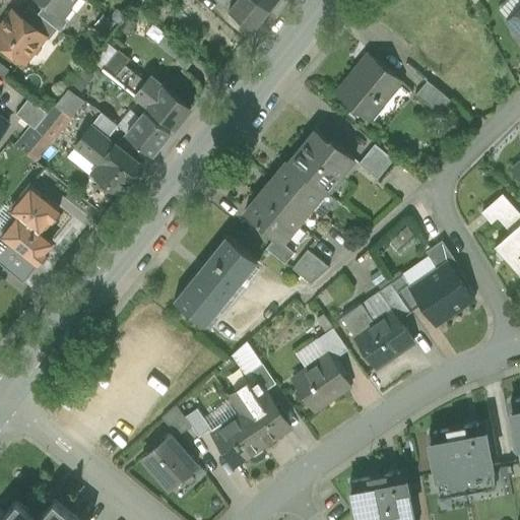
[(73,0),(40,0),(45,4),(57,13),(58,12),(65,4),(68,7),(73,0)]
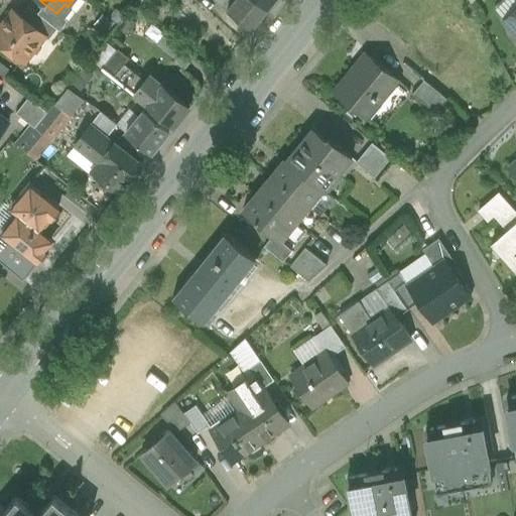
[(266,9),(255,0),(234,0),(227,9),(251,28),(266,9)]
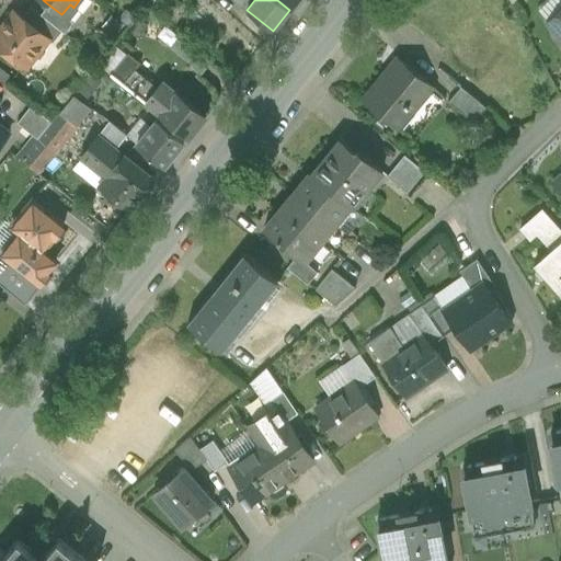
[(277,0),(289,10),(290,10),(298,0),(277,0)]
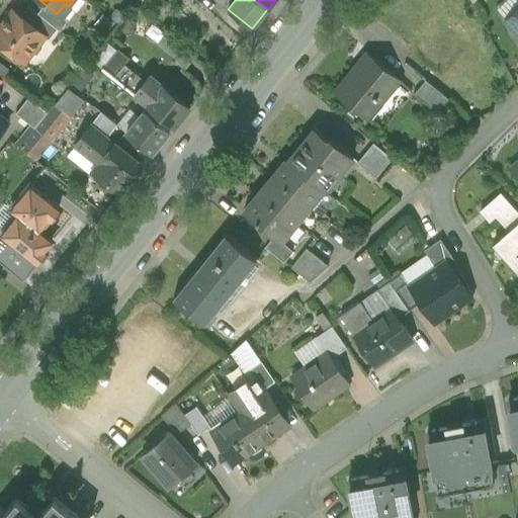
[(57,13),(45,4),(37,13),(57,28),(60,30),(68,20),(58,12),(57,13)]
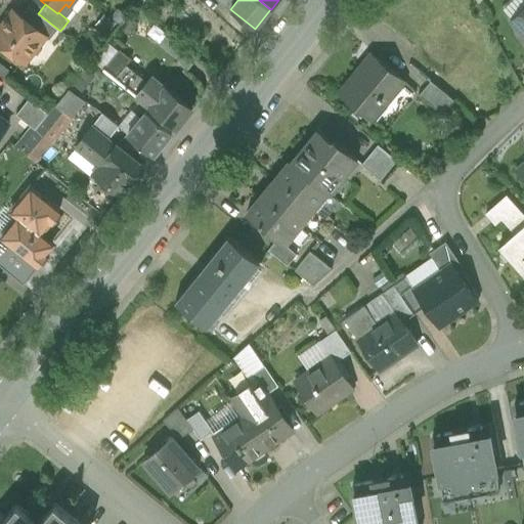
[(38,13),(28,6),(20,16),(46,36),(45,37),(49,40),(57,29),(38,13)]
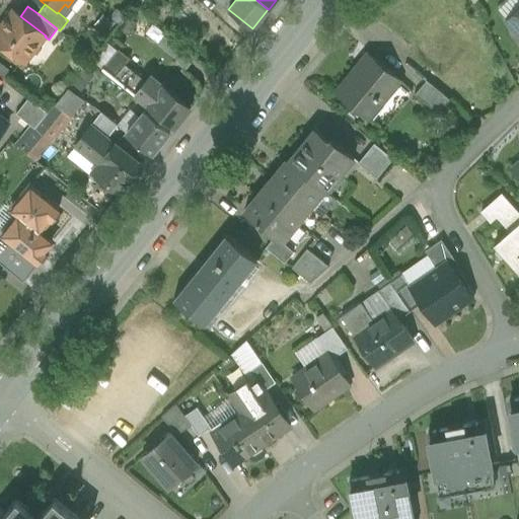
[(518,8),(507,20),(516,30),(515,35),(518,40),(518,8)]
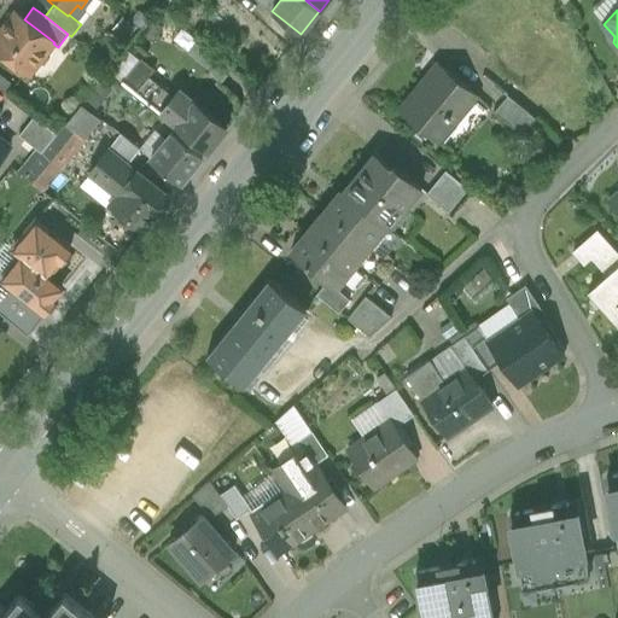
[(24,19),(16,12),(0,31),(0,52),(28,75),(53,44),(54,42),(24,19)]
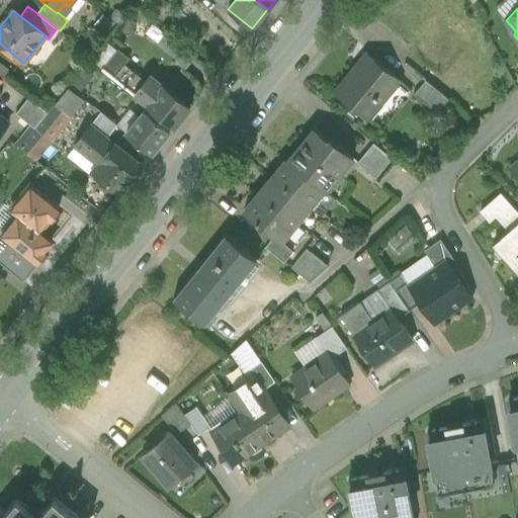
[(97,14),(96,26),(111,27),(112,14),(97,14)]
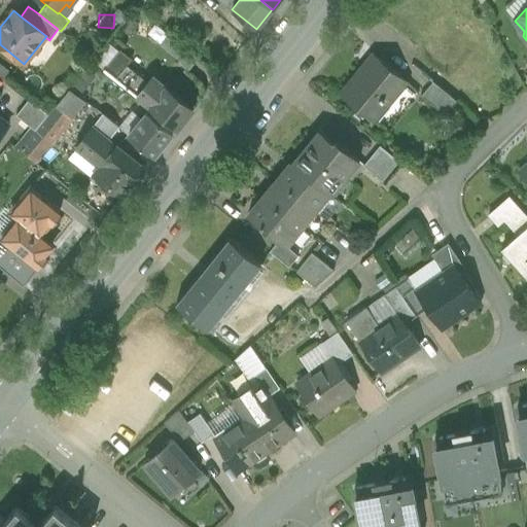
[(408,80),(378,56),(366,70),(363,67),(342,94),(374,120),(376,118),(372,116),(384,102),(387,105),(408,80)]
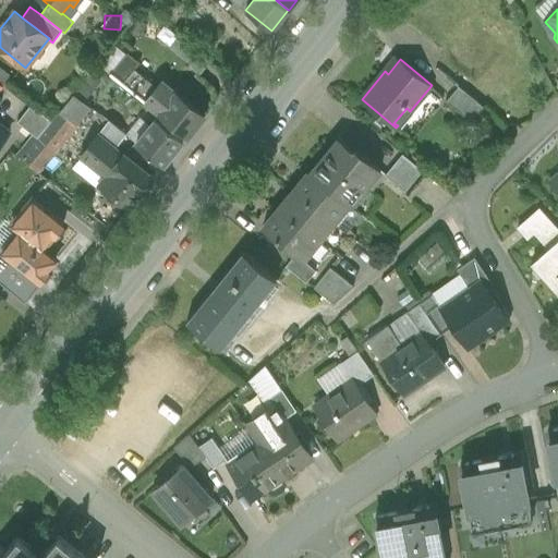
[(135,69),(126,61),(113,77),(122,84),(132,72),(133,72),(135,69)]
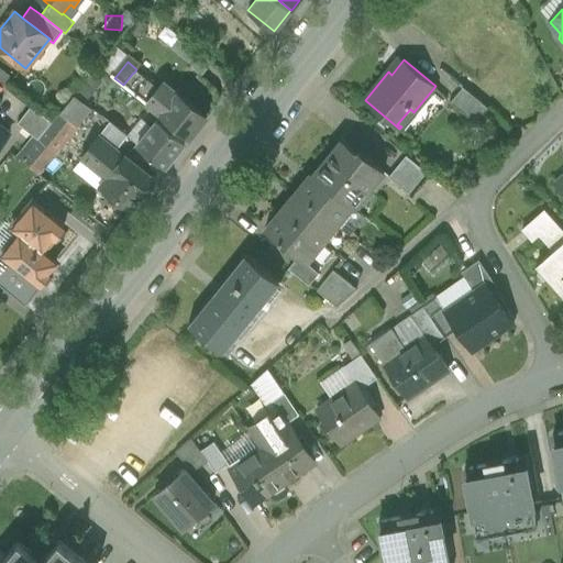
[(134,73),(133,73),(123,85),(146,103),(156,90),(134,73)]
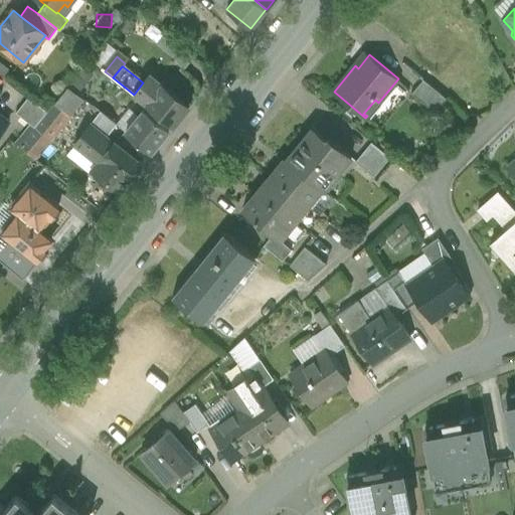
[(161,89),(147,77),(143,82),(134,95),(173,126),(188,107),(163,87),(161,89)]
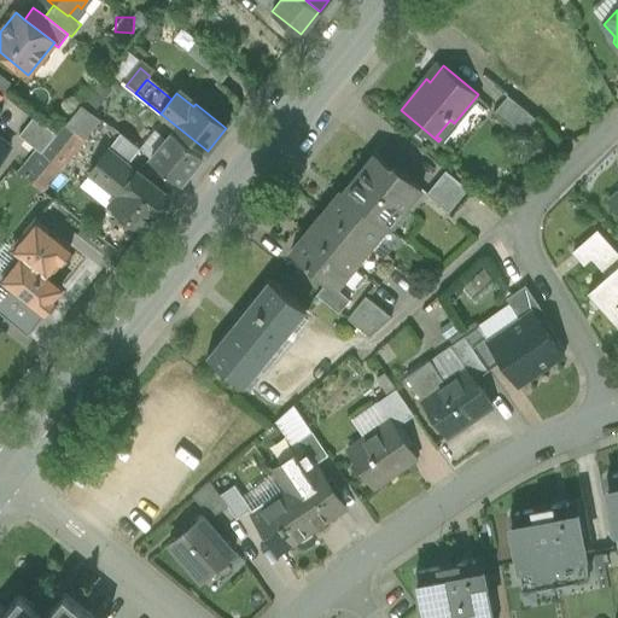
[(513,99),(507,95),(495,111),(523,134),(536,118),(513,99)]
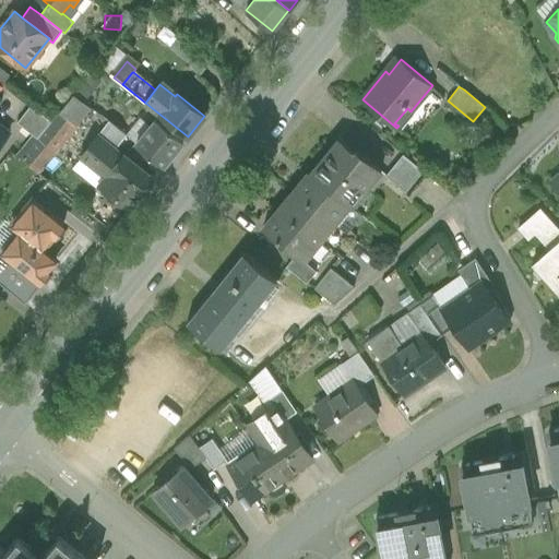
[(37,139),(21,158),(37,173),(91,107),(73,94),(51,121),(37,139)]
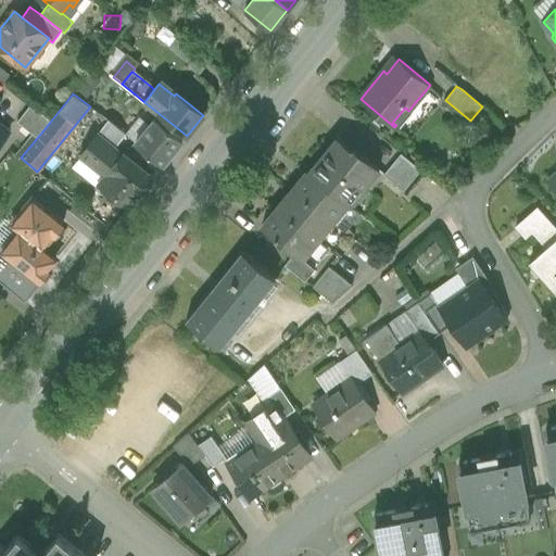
[(135,118),(112,101),(101,115),(123,134),(130,124),(135,118)]
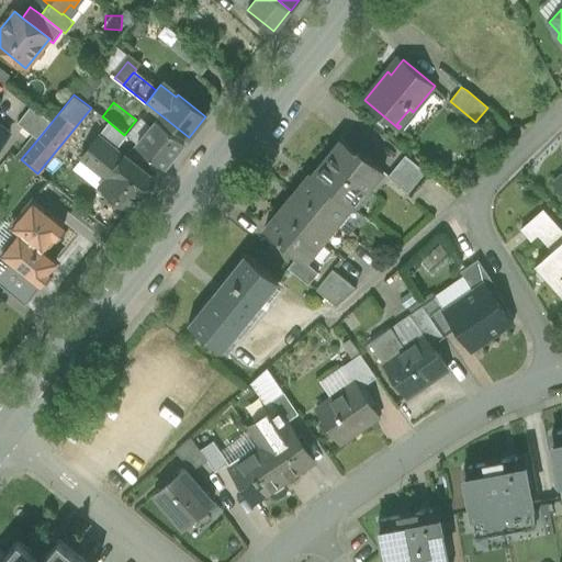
[(52,122),(31,105),(18,123),(37,139),(52,122)]
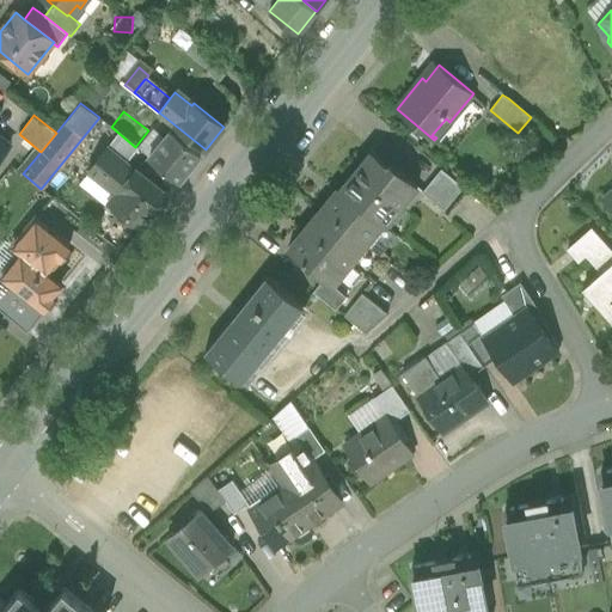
[(201,154),(171,130),(158,147),(144,136),(135,147),(179,182),(201,154)]
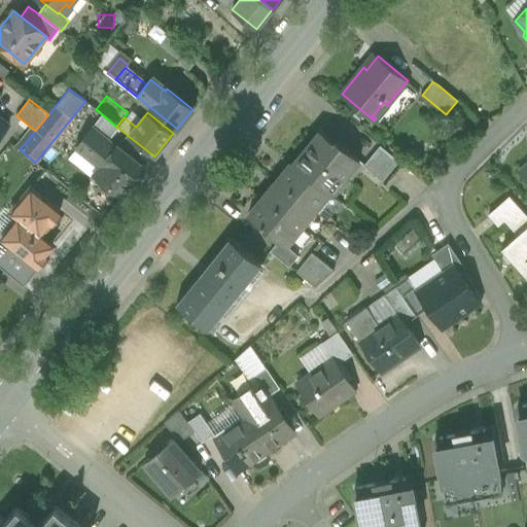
[(0,135),(8,125),(0,117),(0,135)]
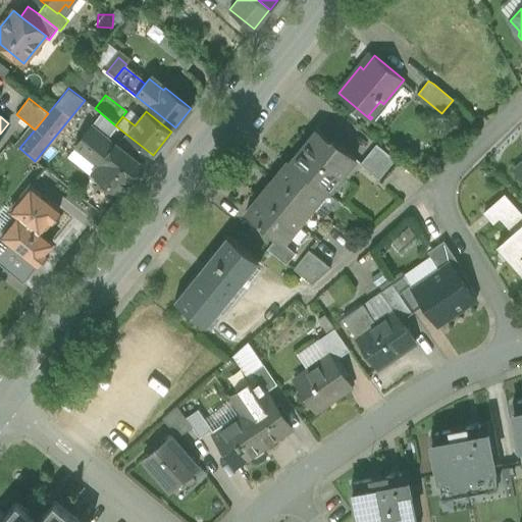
[(330,140),(316,128),(290,161),(325,191),(327,192),(355,158),(331,138),(330,140)]
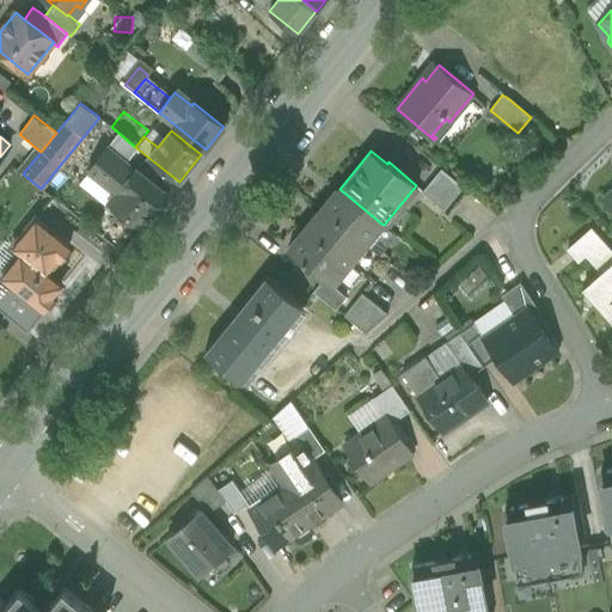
[(133,172),(106,152),(92,169),(118,190),(133,172)]
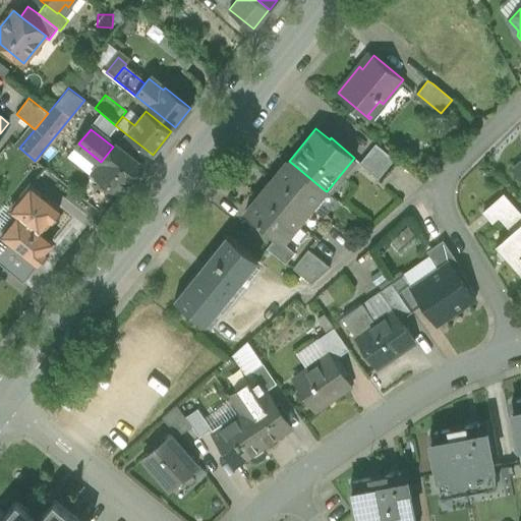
[(394,159),(374,142),(359,163),(378,177),(394,159)]
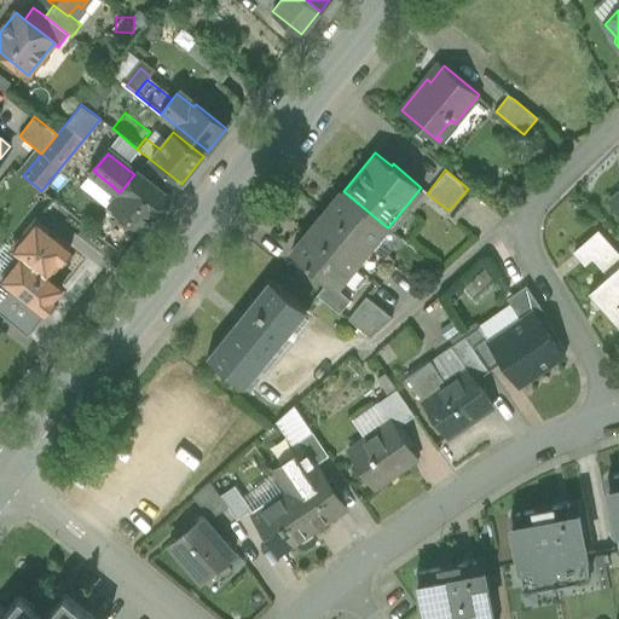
[(120,192),(110,204),(144,231),(169,198),(137,172),(120,192)]
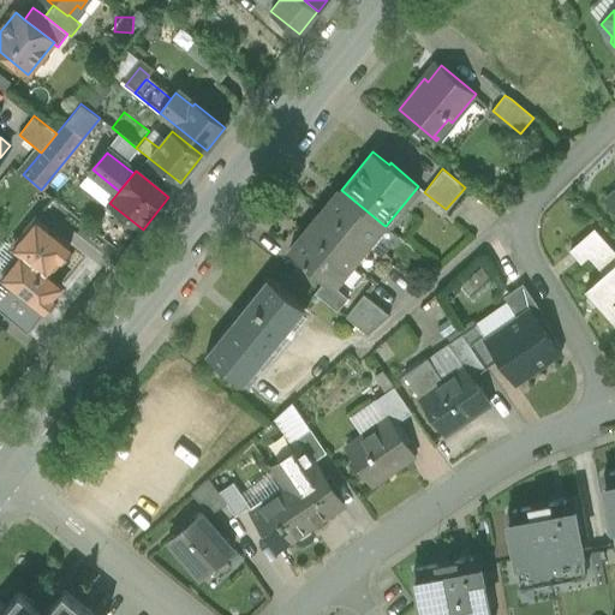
[(383,225),(341,190),(324,210),(366,245),(383,225)]
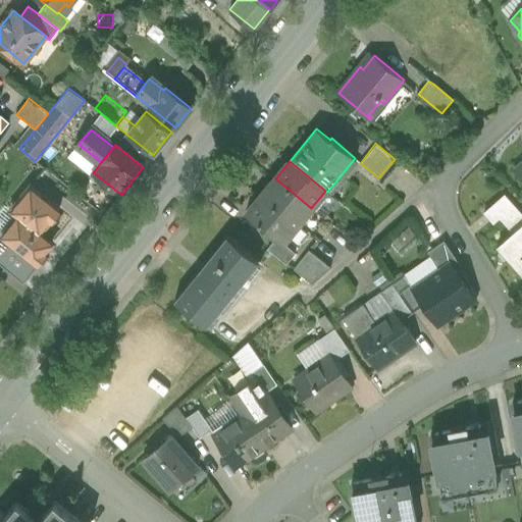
[(311,208),(275,178),(261,196),(297,225),(311,208)]
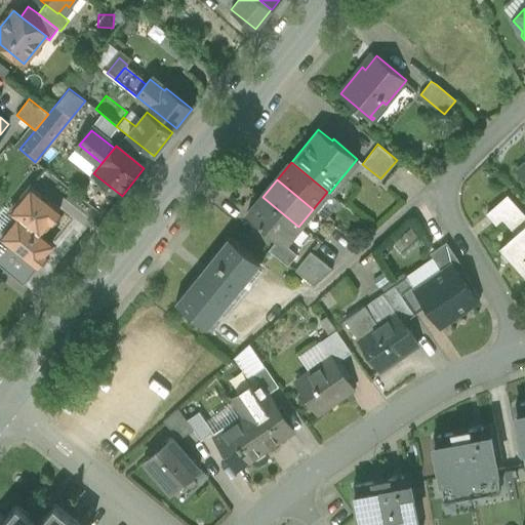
[(31,187),(11,211),(18,216),(2,237),(11,244),(36,265),(37,264),(52,244),(40,234),(49,221),(50,223),(59,210),(31,187)]
